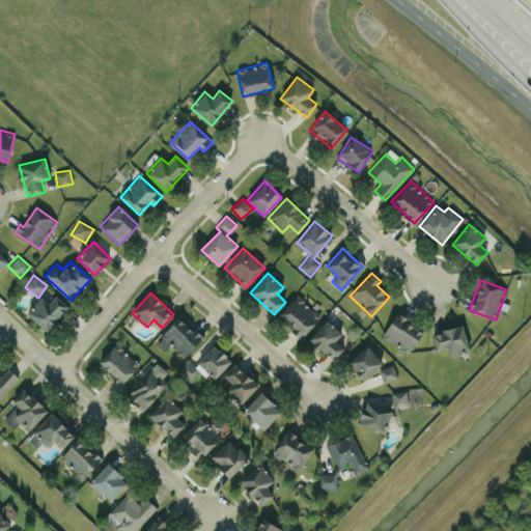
[(27,312),(47,331),(68,306),(56,295),(49,303),(42,297),(27,312)]
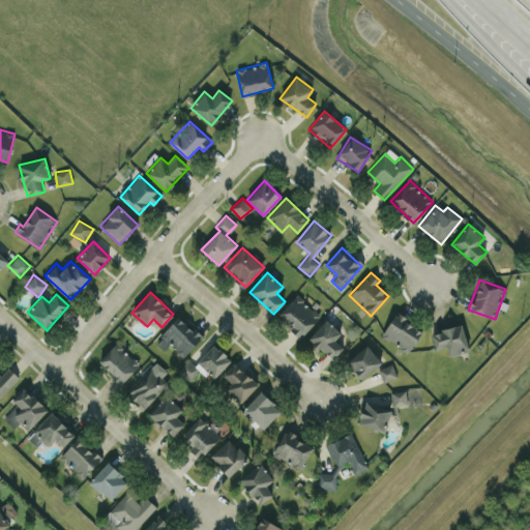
[(277,314),(299,337),(320,318),(298,294),(277,314)]
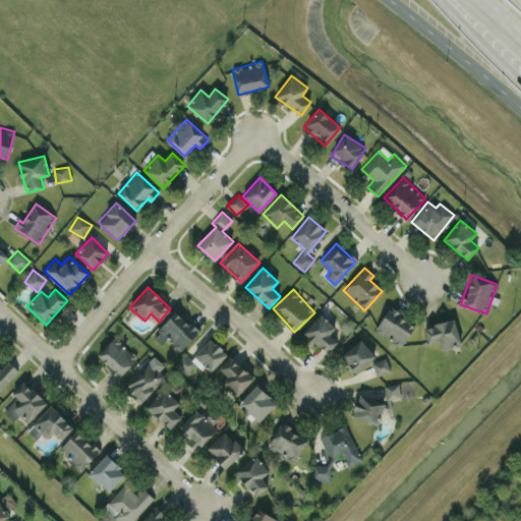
[(415,324),(389,307),(374,330),(402,346),(415,324)]
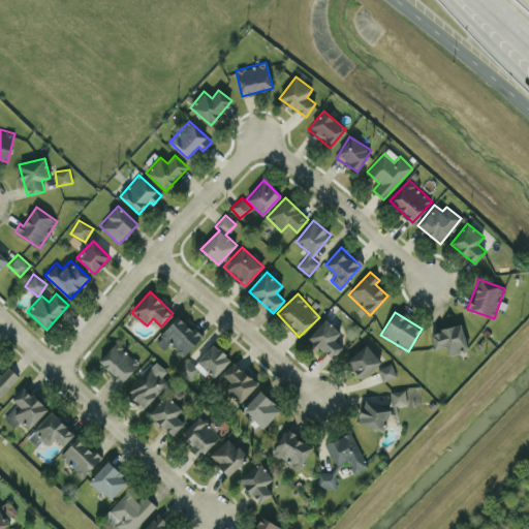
[(164,349),(169,344),(184,356),(201,335),(177,315),(155,342),(164,349)]
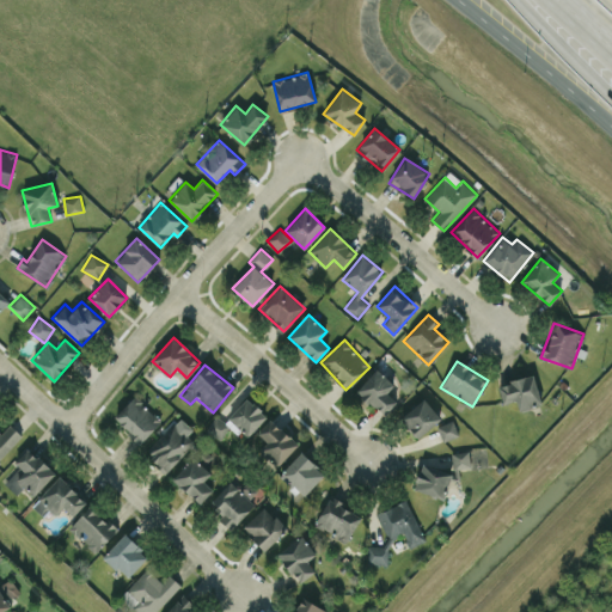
[(396,401),(387,391),(395,384),(377,368),(356,390),(383,415),(396,401)]
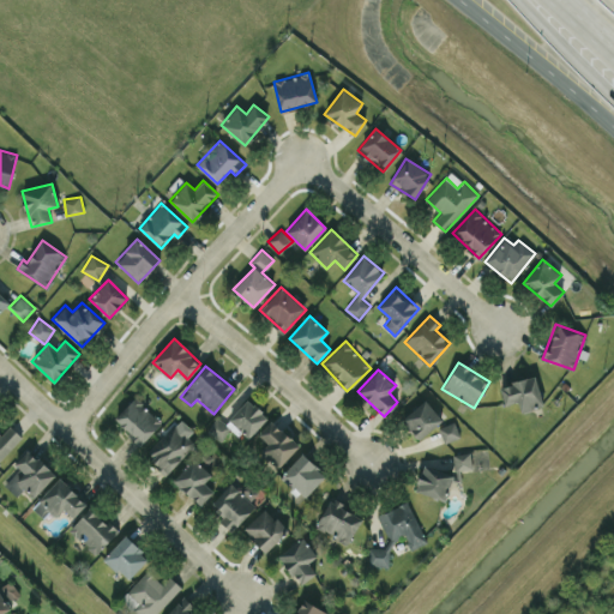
[(543,405),(535,375),(499,385),(504,404),(518,399),(521,411),(543,405)]
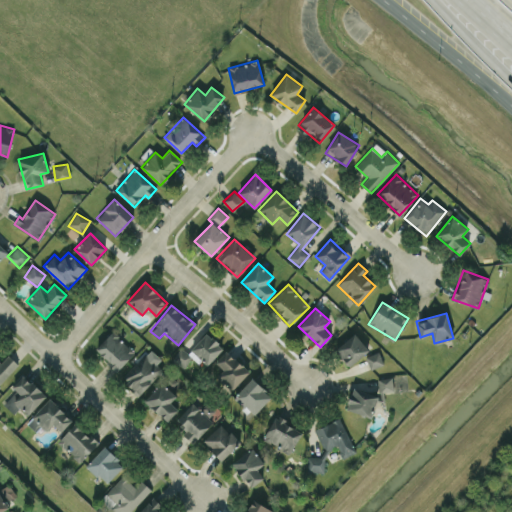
[(95,349),(117,371),(135,352),(113,330),(95,349)]
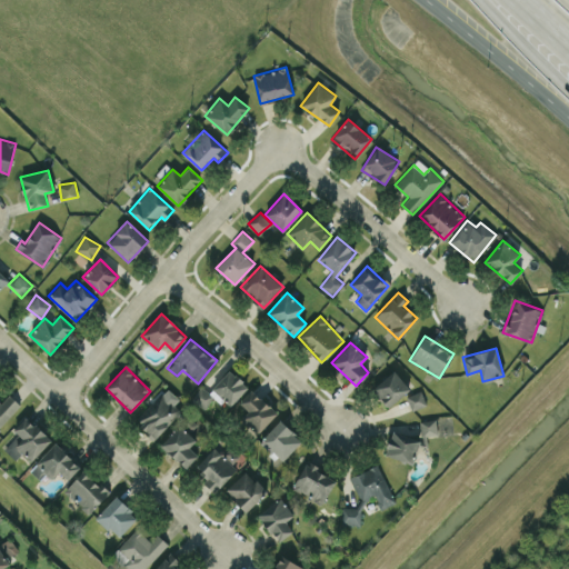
[(232,406),(248,383),(227,369),(210,392),(200,386),(191,399),(205,408),(215,395),(232,406)]
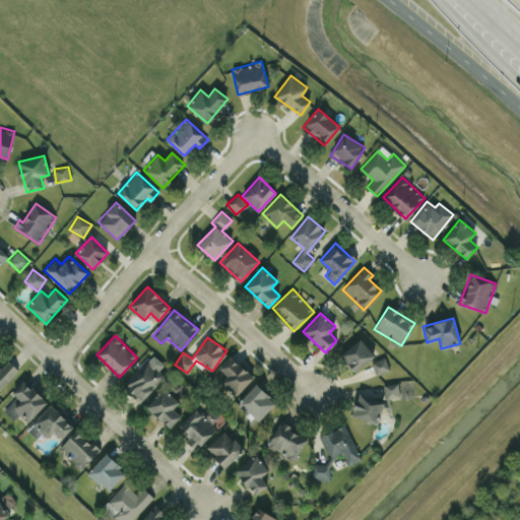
[(375,355),(360,338),(340,355),(354,373),(375,355)]
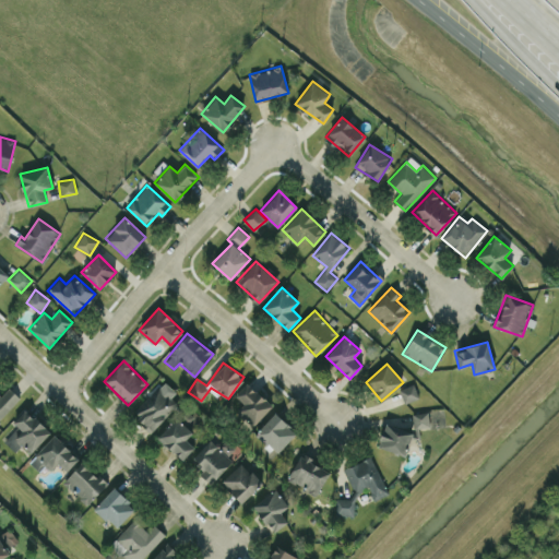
[(235,394),(244,404),(235,412),(250,427),(272,407),(248,381),(235,394)]
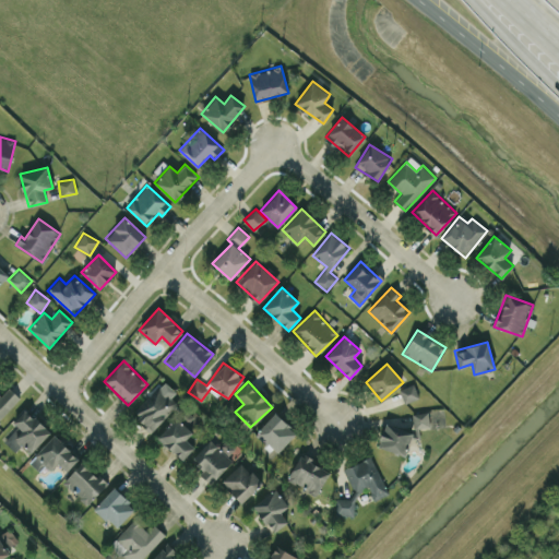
[(404,402),(418,399),(415,383),(400,388),(404,402)]
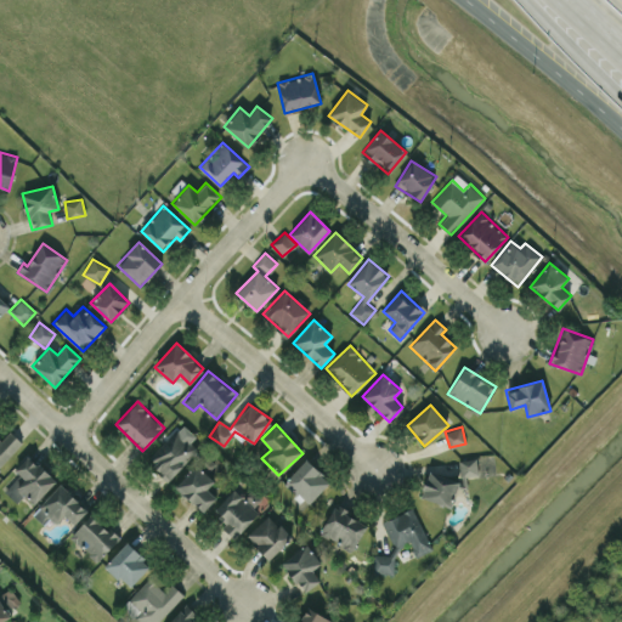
[(198,450),(176,429),(146,461),(169,481),(198,450)]
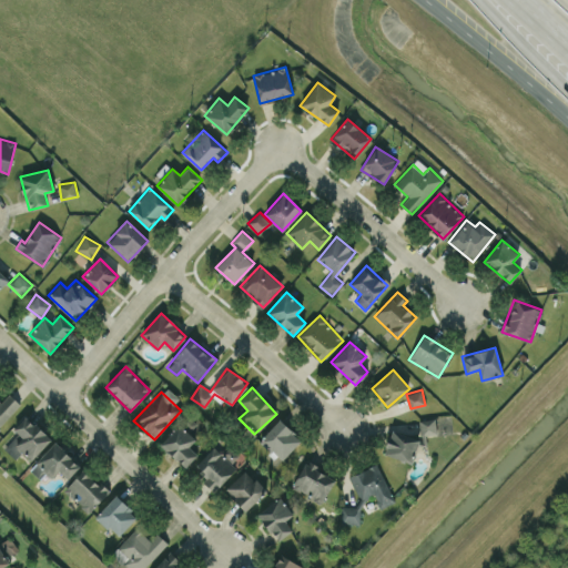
[(0,425),(20,404),(9,393),(2,401),(0,398),(0,425)]
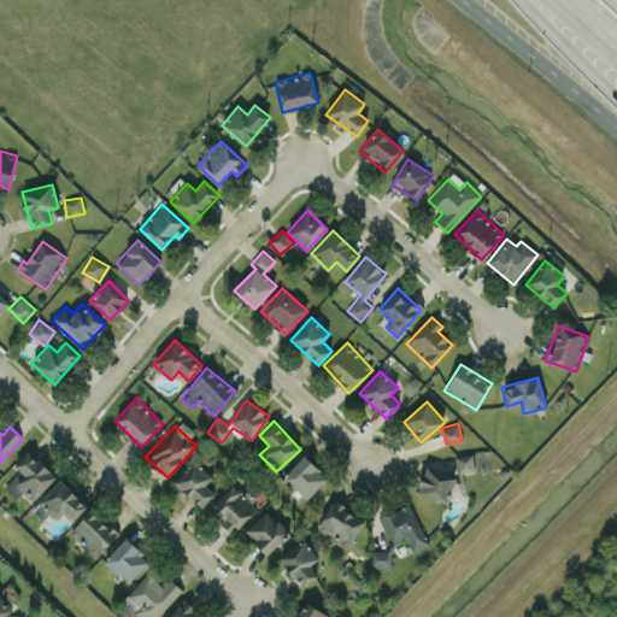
[(15,465),(19,470),(4,487),(17,498),(24,491),(34,500),(56,476),(28,451),(15,465)]
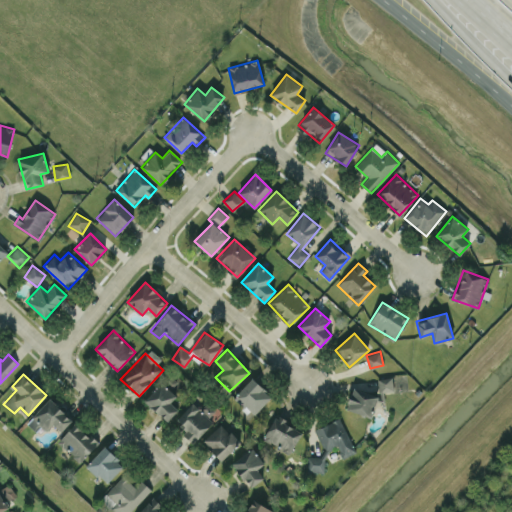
[(394,390),(392,376),(378,379),(380,392),(394,390)]
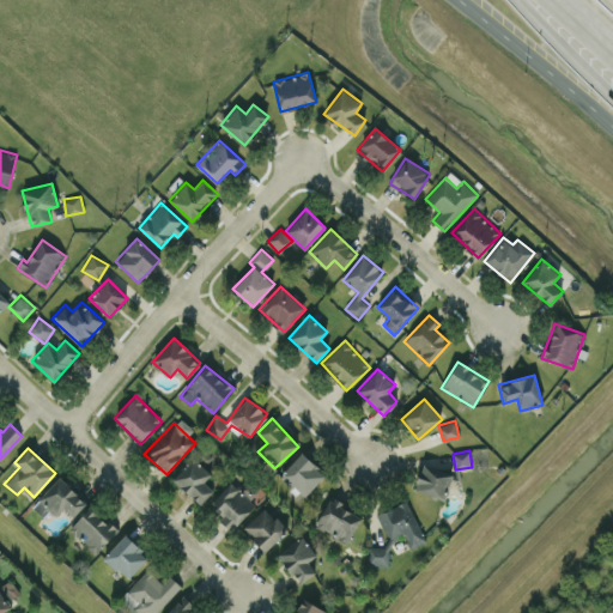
[(304,497),(325,474),(302,453),(280,474),(304,497)]
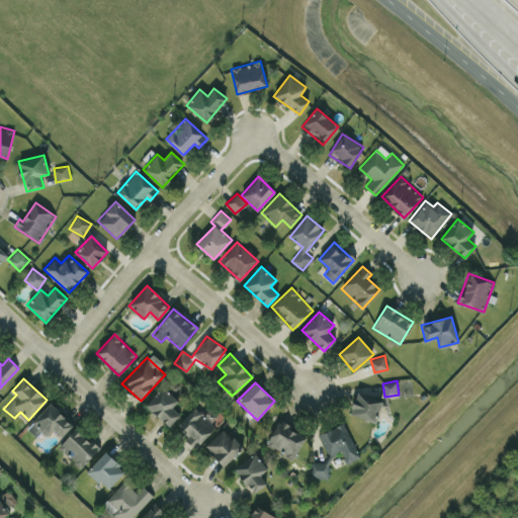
[(178,400),(163,386),(146,405),(169,426),(180,414),(172,407),(178,400)]
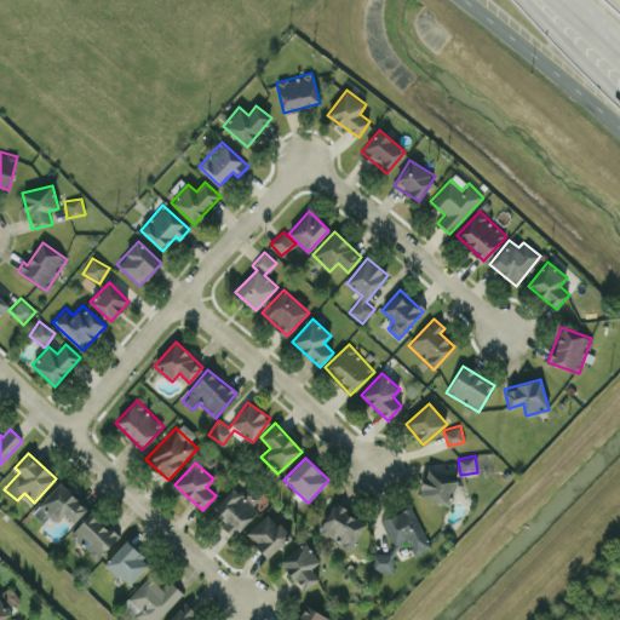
[(457,477),(425,470),(419,497),(451,504),(457,477)]
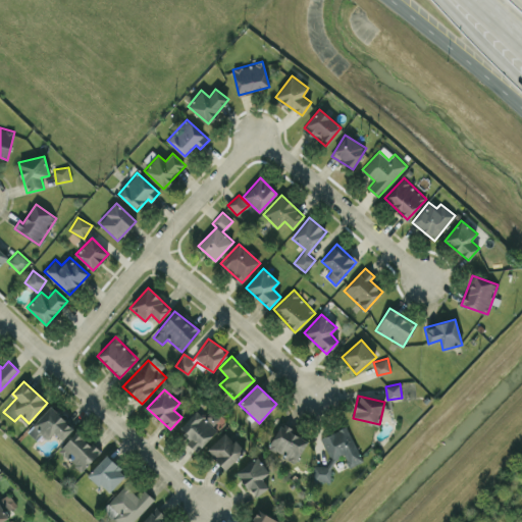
[(51,429),(62,439),(73,427),(50,406),(28,430),(39,442),(51,429)]
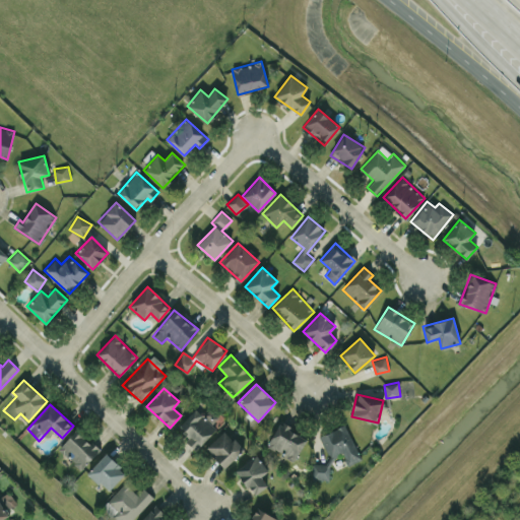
[(215,428),(195,408),(179,426),(190,436),(186,441),(195,449),(215,428)]
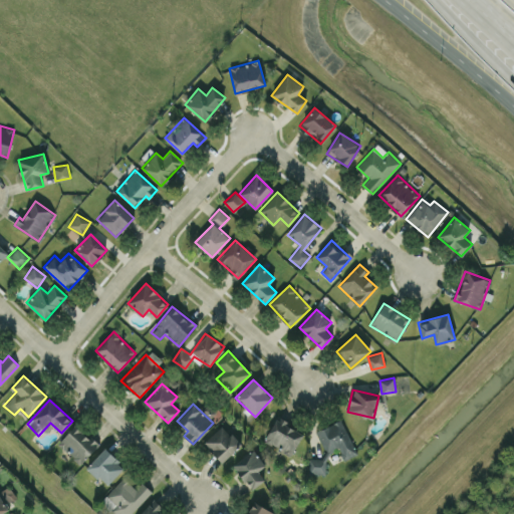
[(288,422),(277,416),(264,440),(291,455),(303,434),(286,425),(288,422)]
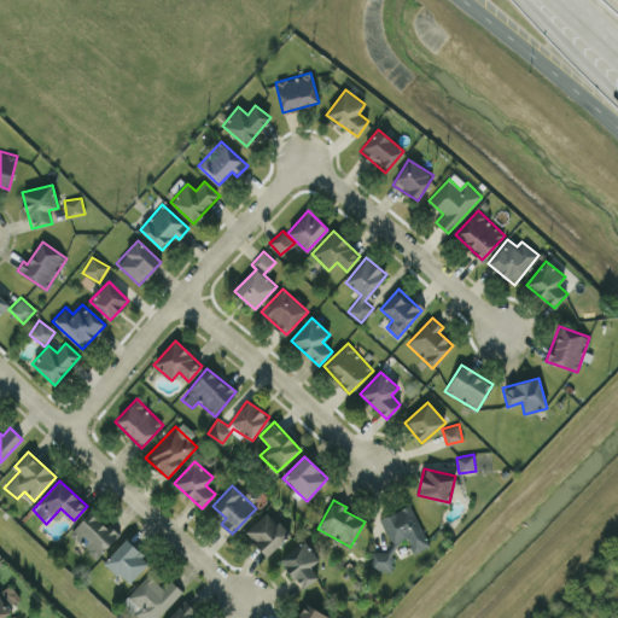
[(380,517),(390,543),(407,537),(413,552),(427,547),(413,505),(380,517)]
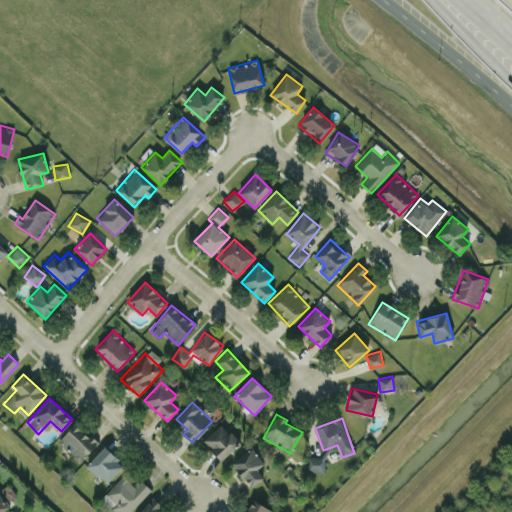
[(57,441),(80,462),(98,443),(75,422),(57,441)]
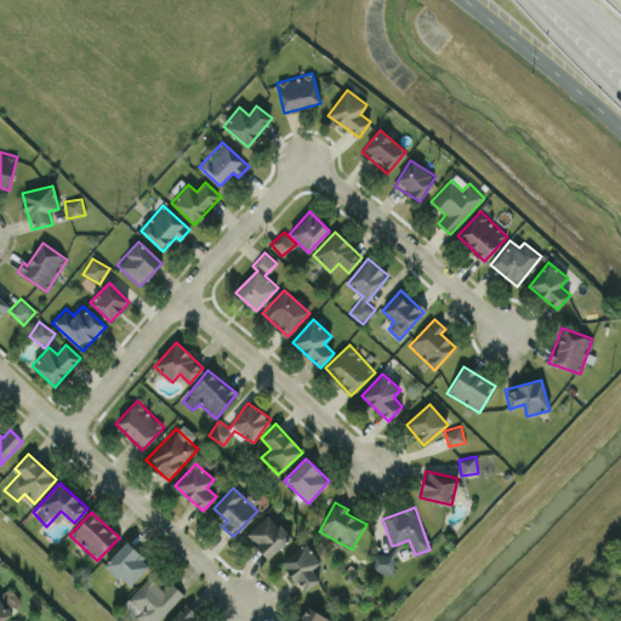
[(268,558),(291,536),(269,513),(246,534),(268,558)]
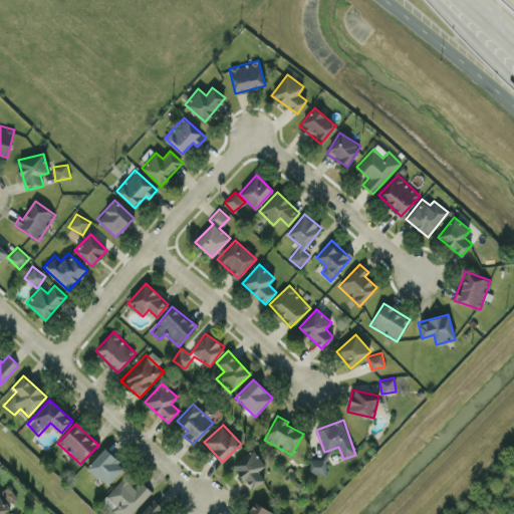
[(124,467),(104,448),(86,467),(106,485),(124,467)]
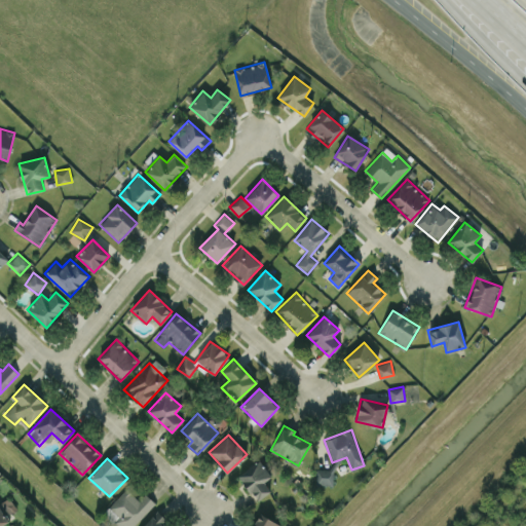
[(264,482),(271,476),(259,459),(238,475),(257,500),(270,490),(264,482)]
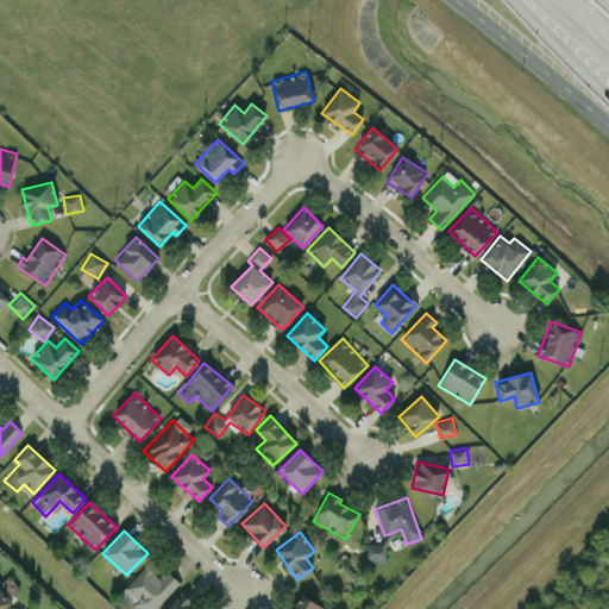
[(385,560),(385,544),(365,544),(365,560),(385,560)]
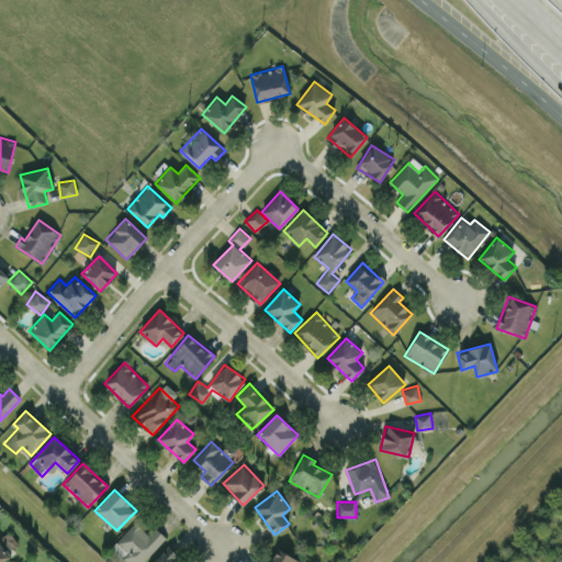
[(148,534),(135,520),(111,548),(125,561),(142,561),(166,537),(155,527),(148,534)]
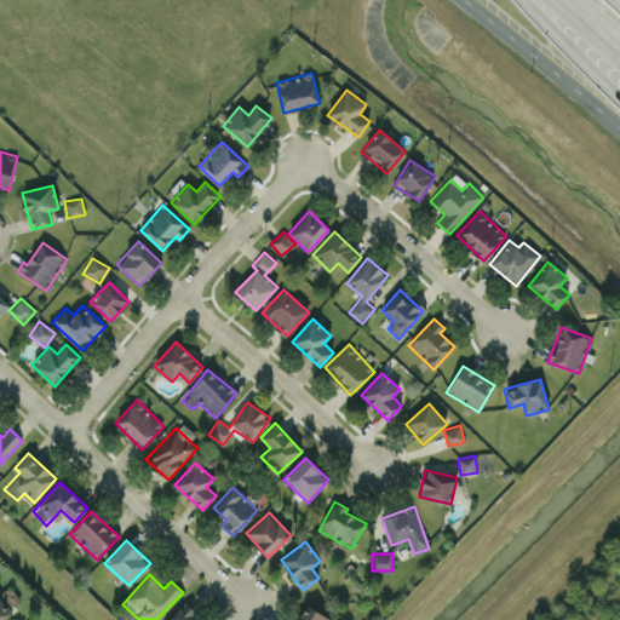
[(0,619),(10,614),(6,608),(19,600),(11,586),(0,592),(0,619)]
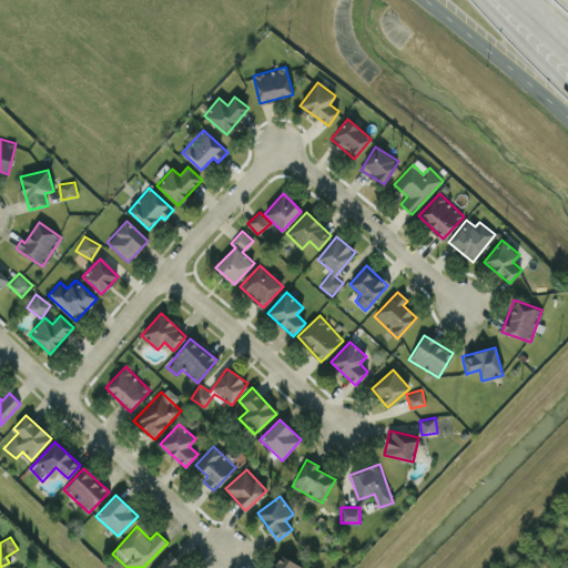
[(176,567),(174,565),(179,560),(171,551),(152,567),(176,567)]
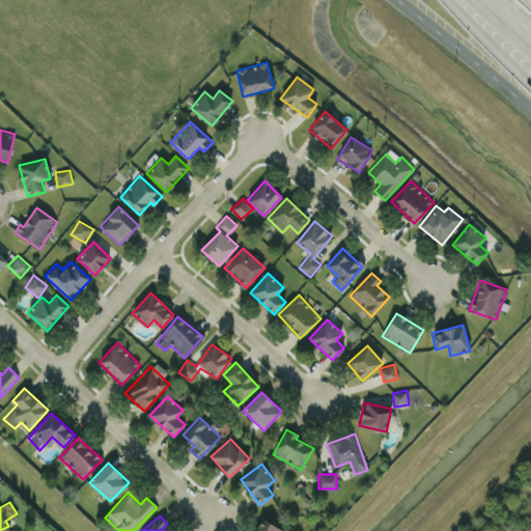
[(287,530),(258,519),(252,530),(287,530)]
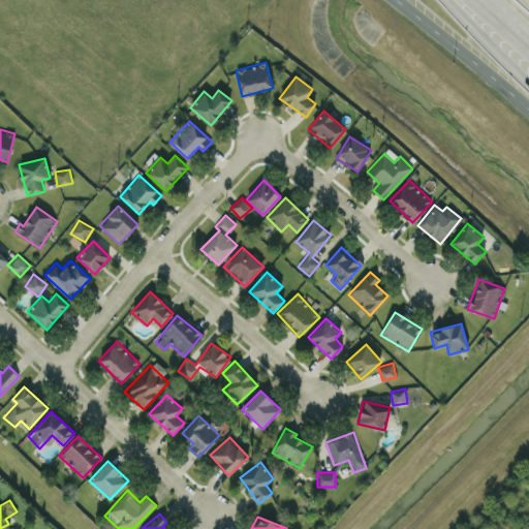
All buildings are outlined.
